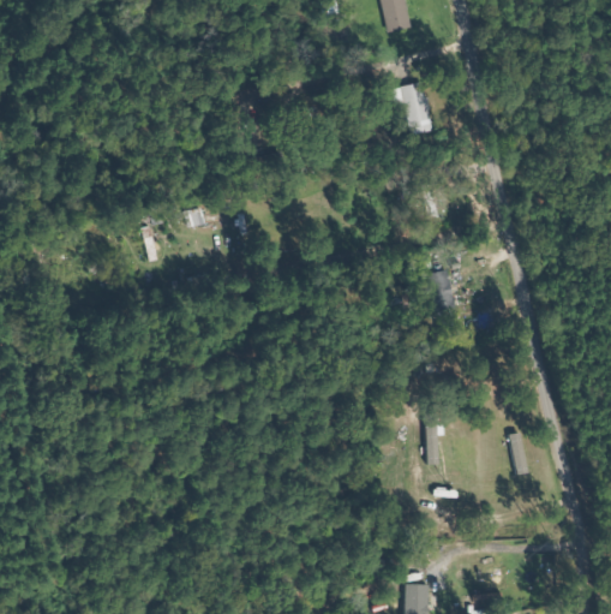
[(409,28),(405,0),(381,0),(385,30),(409,28)]
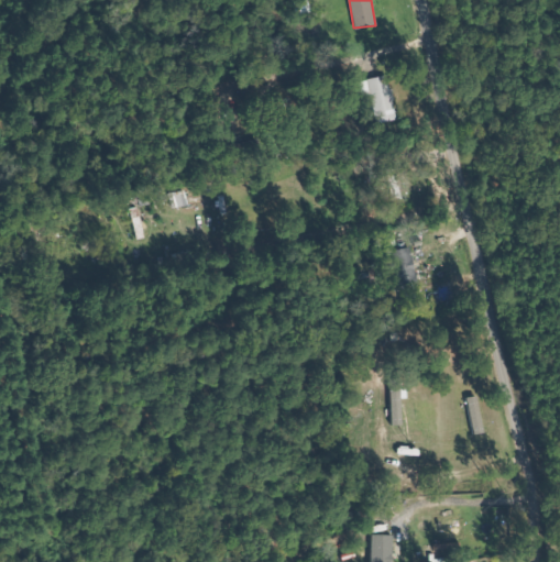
[(376,123),(398,119),(388,75),(359,80),(362,95),(370,92),(376,123)]
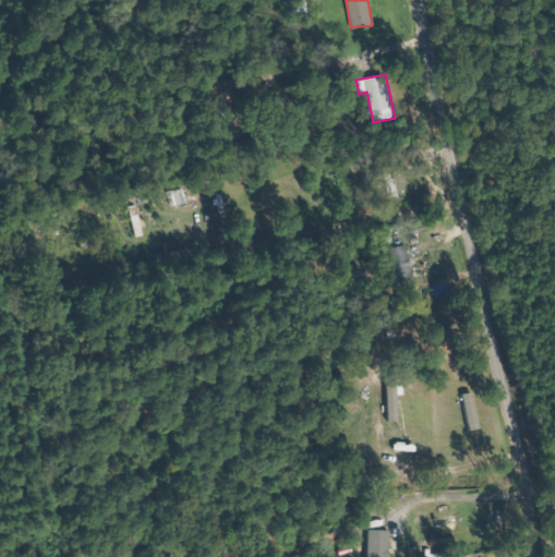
[(170,191),(172,205),(188,203),(186,189),(170,191)]
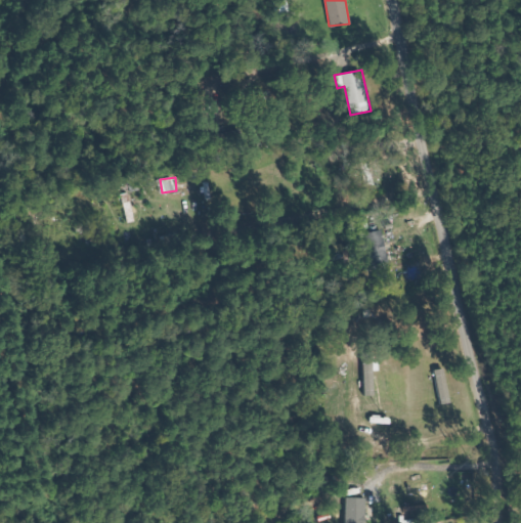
[(370,264),(387,263),(384,229),(367,231),(370,264)]
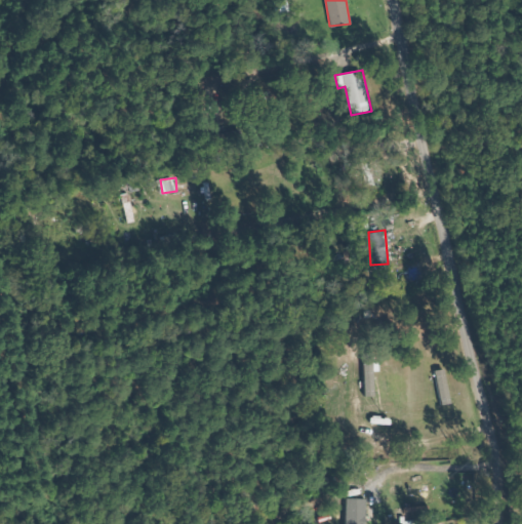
[(366,523),(367,498),(347,498),(346,523),(366,523)]
